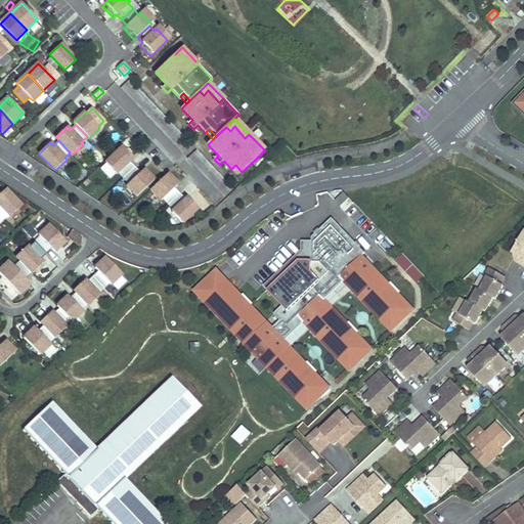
[(123,146),(105,163),(116,174),(118,172),(123,178),(135,167),(130,161),(133,158),(123,146)]
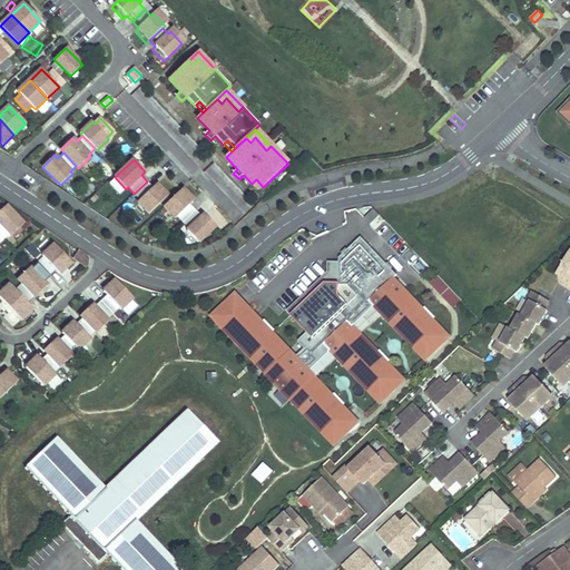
[(256,179),(253,183),(259,190),(263,187),(256,179)]
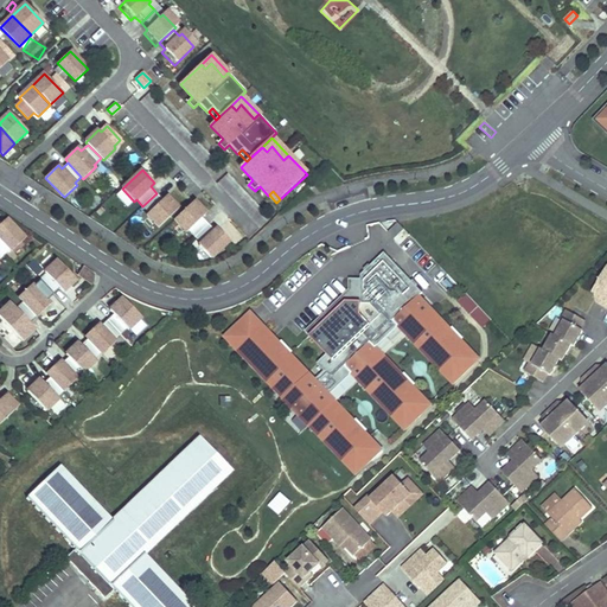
[(166,196),(163,199),(157,193),(142,206),(149,212),(147,215),(159,228),(179,209),(166,196)]
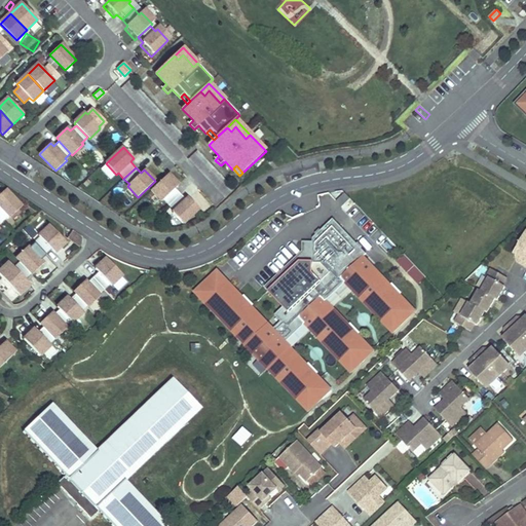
[(151,190),(161,201),(163,199),(168,205),(181,193),(176,188),(179,185),(168,174),(151,190)]
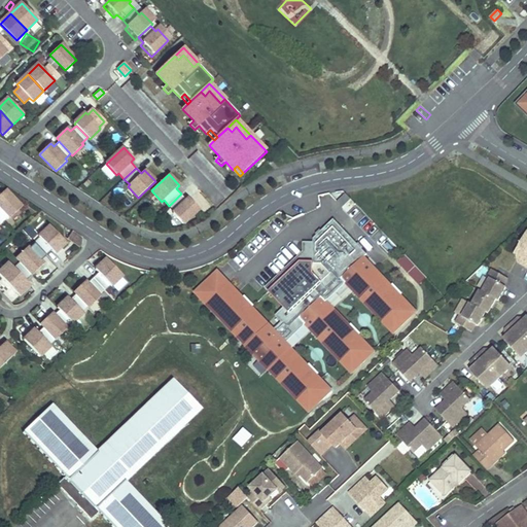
[(0,196),(0,218),(3,221),(9,216),(10,218),(22,208),(5,190),(0,196)]
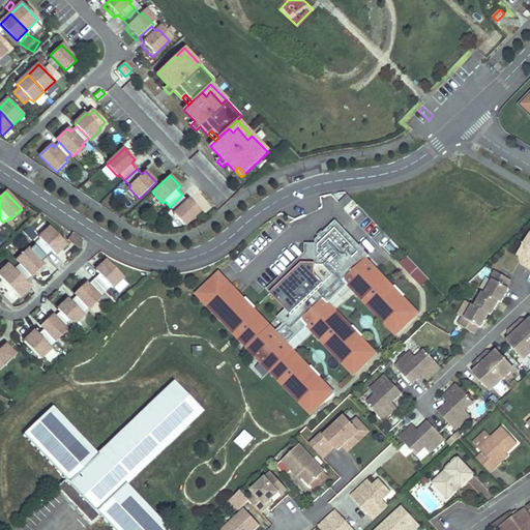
[(189,199),(187,201),(182,195),(170,207),(176,212),(174,214),(184,226),(201,210),(189,199)]
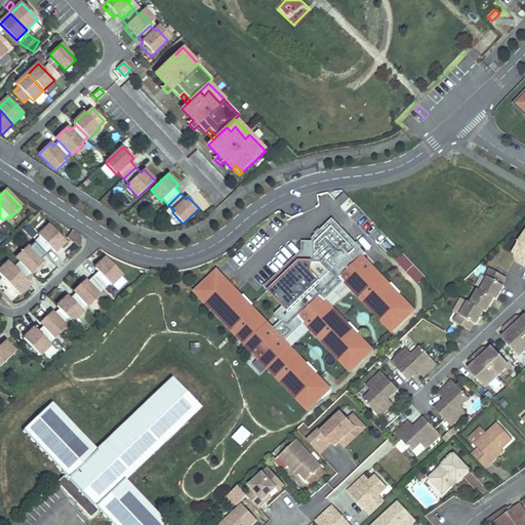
[(336,202),(341,208),(350,200),(345,194),(336,202)]
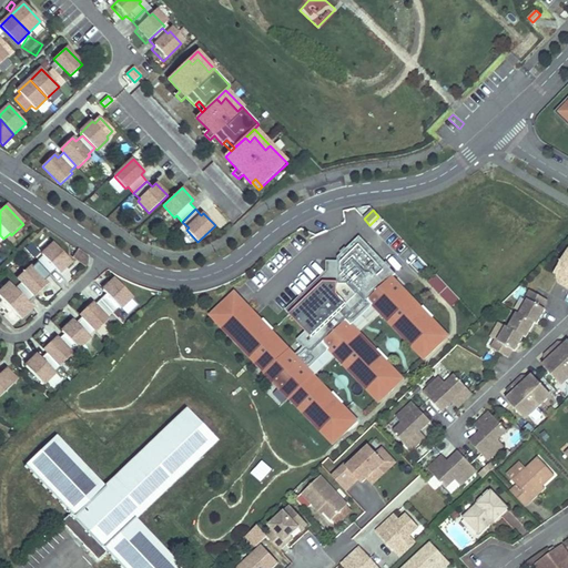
[(396,275),(361,237),(338,257),(338,262),(338,283),(324,283),(291,315),(306,333),(297,341),(304,348),(296,356),(272,332),(274,330),(264,320),(262,322),(246,305),(232,320),(229,316),(243,302),(235,293),(212,316),(266,373),(267,373),(277,384),(276,385),(280,389),(282,387),(292,398),(291,399),(334,445),(343,436),(341,433),(346,428),(348,430),(358,422),(343,405),(344,403),(334,393),(332,395),(308,371),(331,351),(379,403),(389,394),(386,392),(392,386),(395,388),(404,379),(387,363),(389,361),(379,350),(377,352),(353,326),(374,306),(425,359),(434,351),(432,348),(437,343),(439,346),(449,337),(433,320),(435,317),(425,307),(423,310),(393,279),(396,275)]
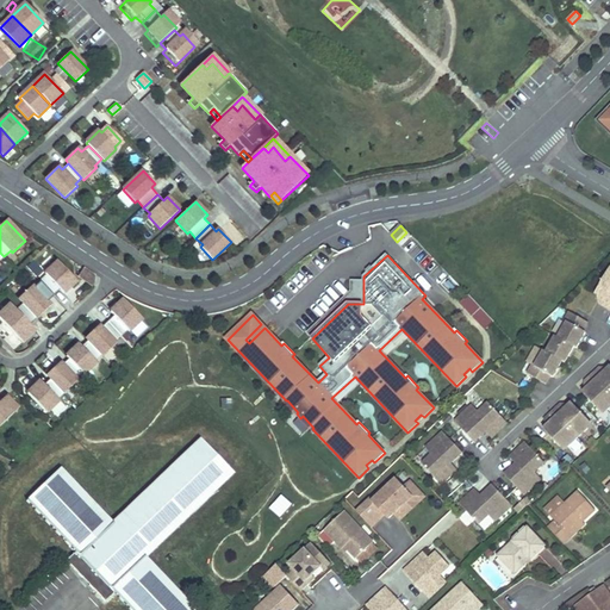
[(45,274),(47,277),(41,282),(54,297),(60,290),(63,294),(76,281),(57,262),(45,274)]
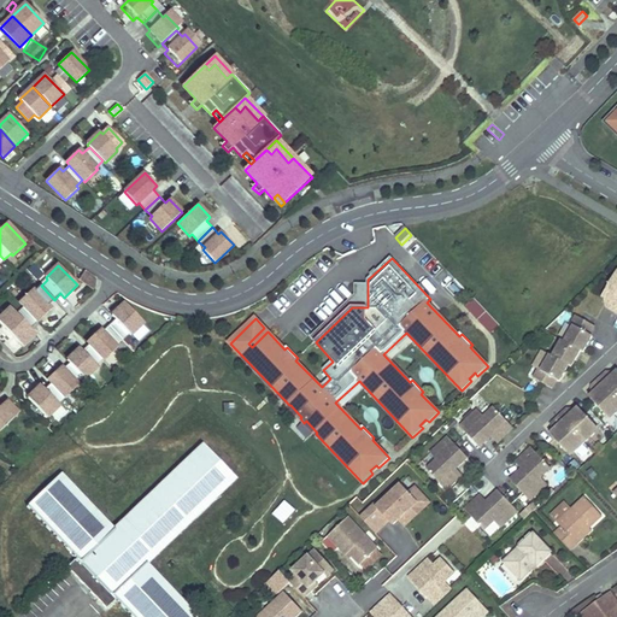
[(97,277),(86,270),(80,278),(94,289),(95,286),(97,277)]
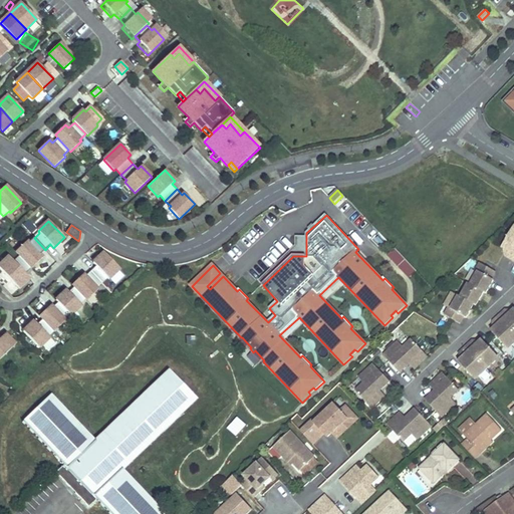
[(513,229),(512,230),(502,248),(509,252),(506,256),(513,261),(513,259),(513,229)]
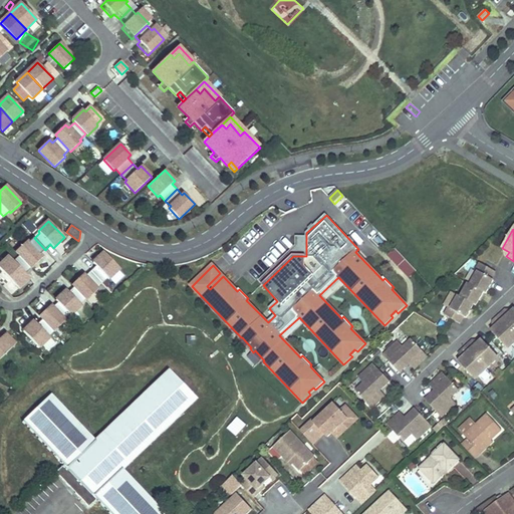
[(306,237),(297,237),(297,246),(259,282),(263,285),(293,256),(306,256),(306,237)]
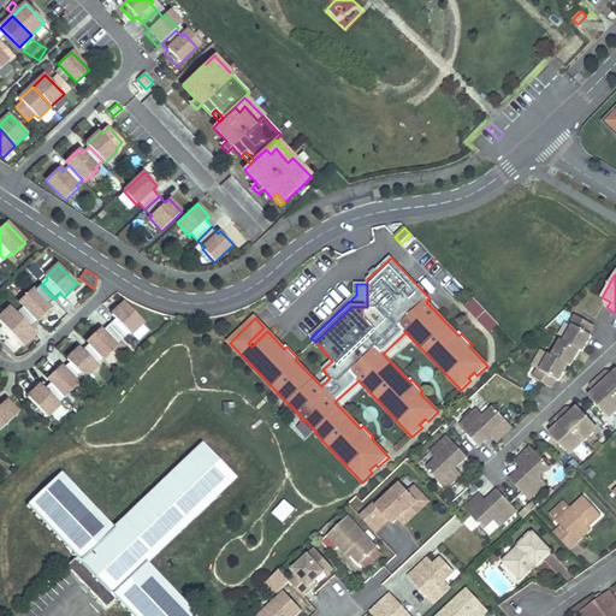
[(34,291),(33,289),(19,302),(24,307),(39,321),(52,309),(48,306),(54,300),(41,285),(34,291)]
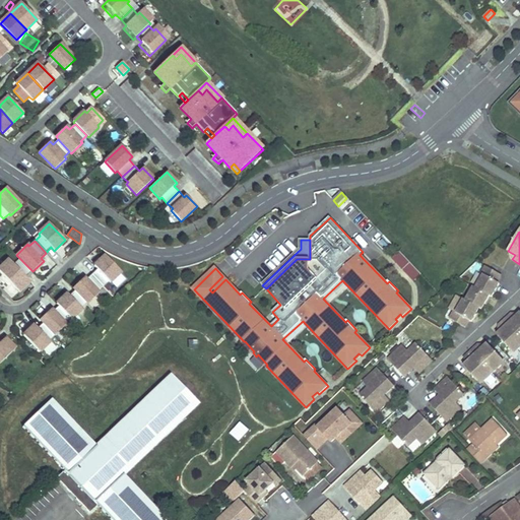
[(392,259),(412,282),(420,275),(400,252),(392,259)]
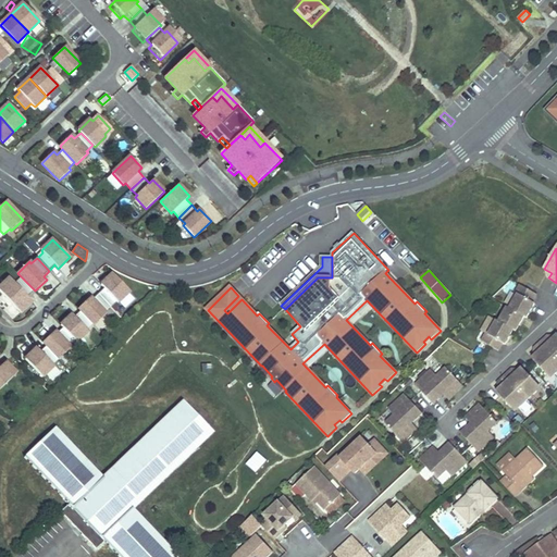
[(101,285),(104,288),(98,294),(111,307),(116,301),(119,302),(131,292),(113,273),(101,285)]
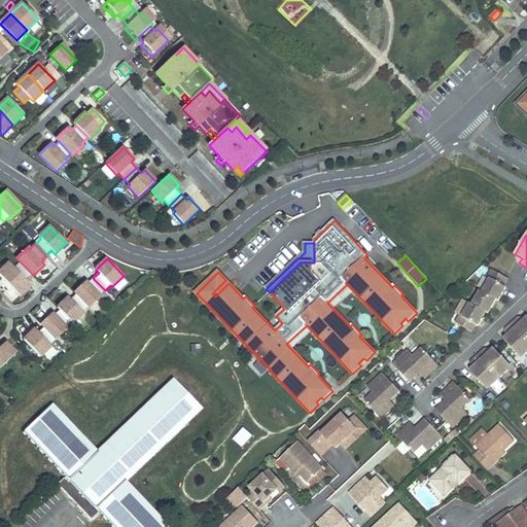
[(10,273),(5,267),(0,272),(0,276),(14,291),(21,285),(25,290),(30,285),(26,281),(33,275),(21,262),(14,269),(10,273)]
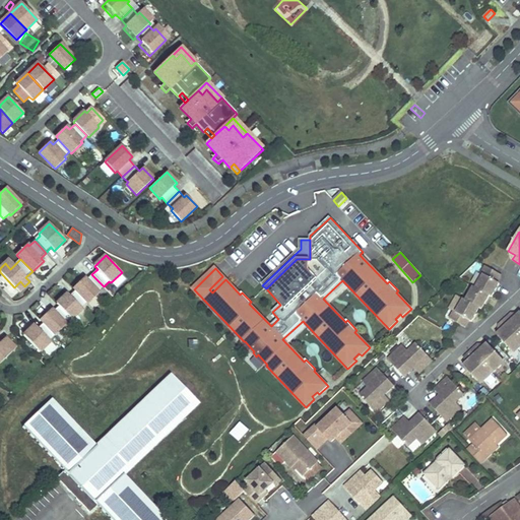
[(9,260),(5,263),(10,269),(14,265),(9,260)]
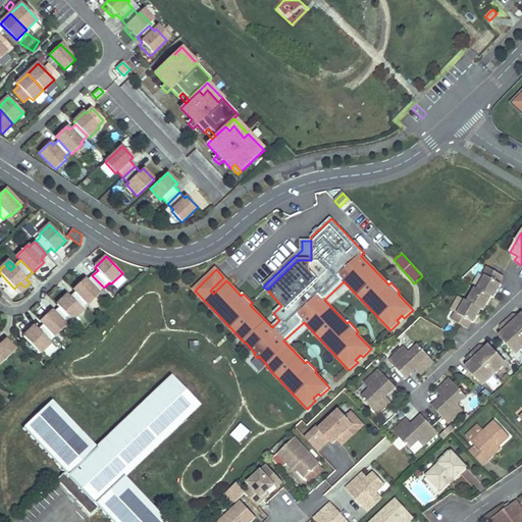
[(483,274),(485,275),(478,290),(491,297),(493,299),(501,284),(499,283),(503,276),(487,267),(483,274)]
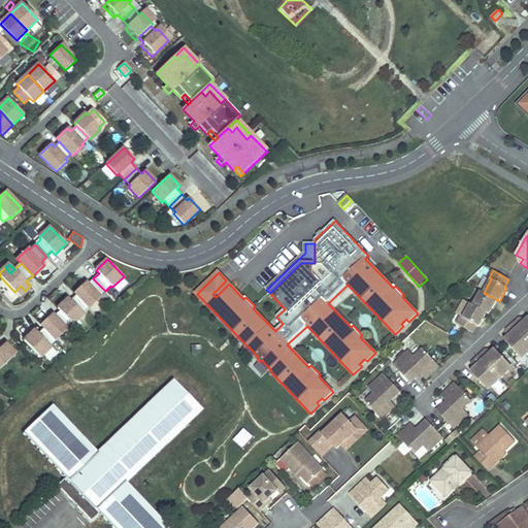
[(88,284),(86,282),(74,292),(76,294),(88,306),(90,308),(101,298),(99,296),(105,291),(93,278),(88,284)]
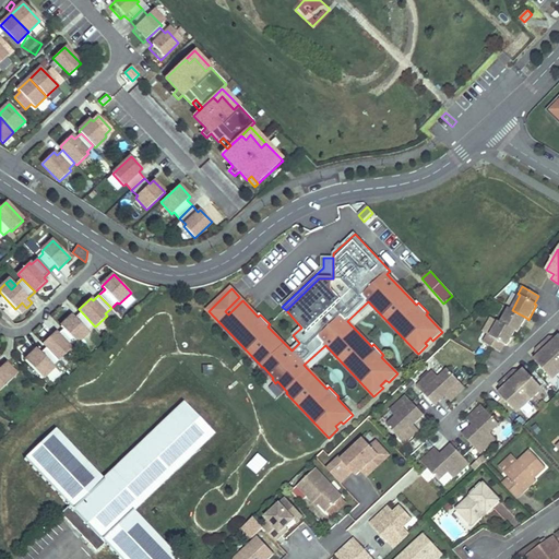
[(239,297),(225,311),(228,314),(242,300),(239,297)]
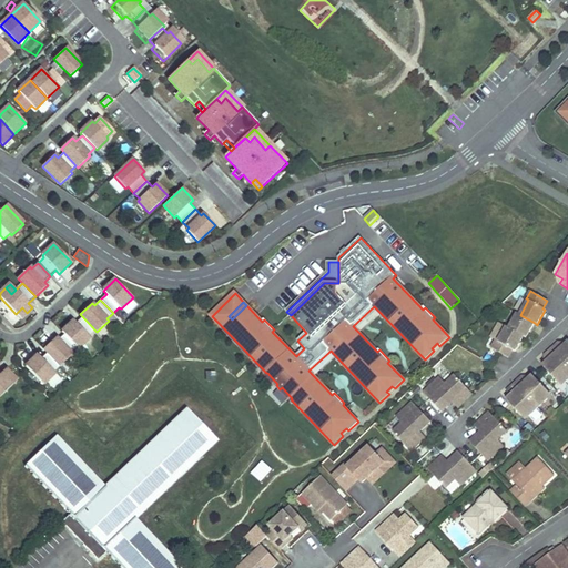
[(22,307),(16,314),(21,320),(27,313),(22,307)]
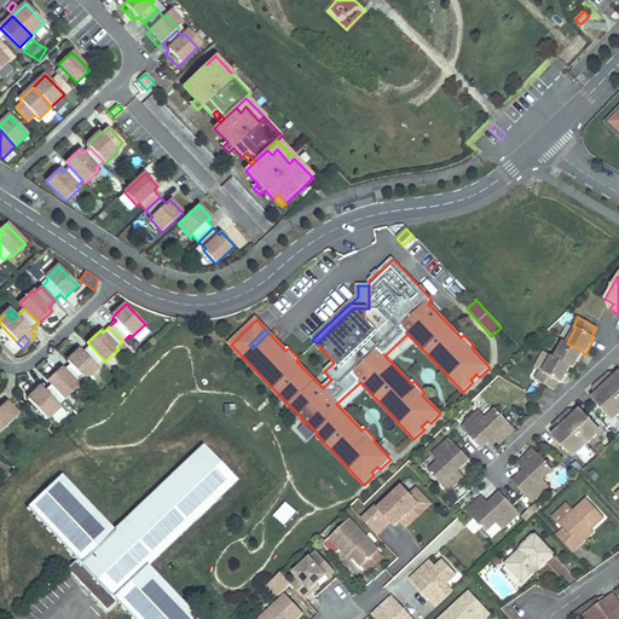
[(563,342),(555,358),(571,366),(573,369),(583,352),(567,343),(563,342)]
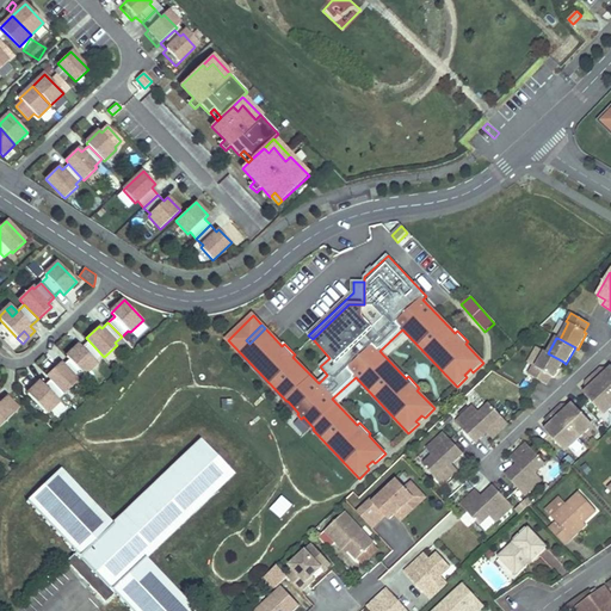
[(81,347),(80,345),(67,357),(69,359),(82,374),(84,376),(97,363),(96,360),(102,355),(88,340),(81,347)]
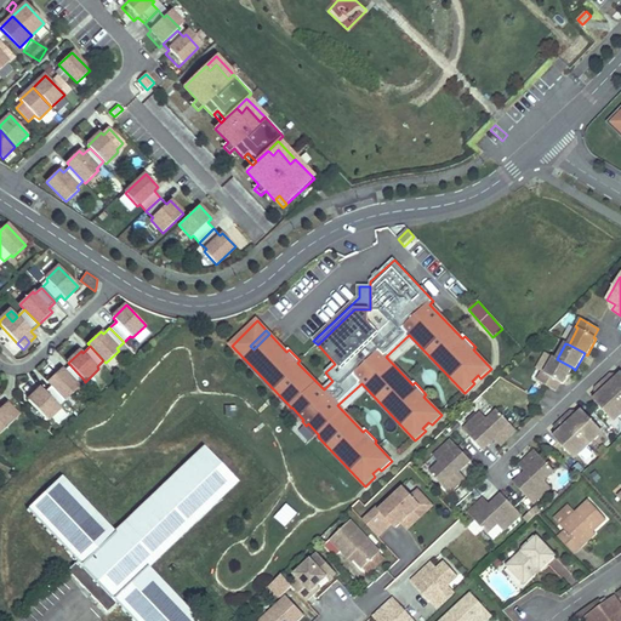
[(545,374),(541,372),(536,381),(556,391),(560,383),(563,385),(573,368),(557,359),(553,358),(545,374)]
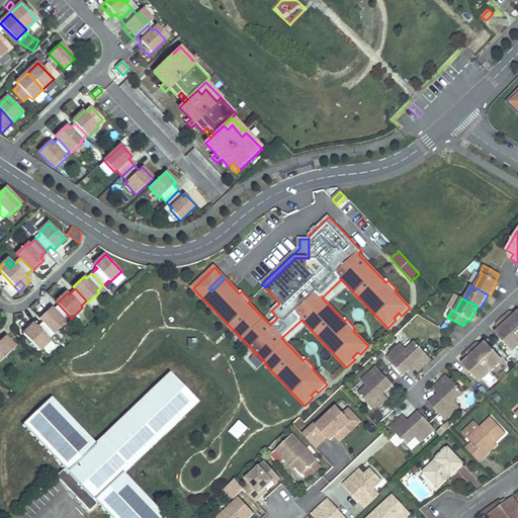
[(53,310),(51,308),(39,319),(42,322),(54,333),(55,334),(66,324),(64,322),(70,317),(59,305),(53,310)]
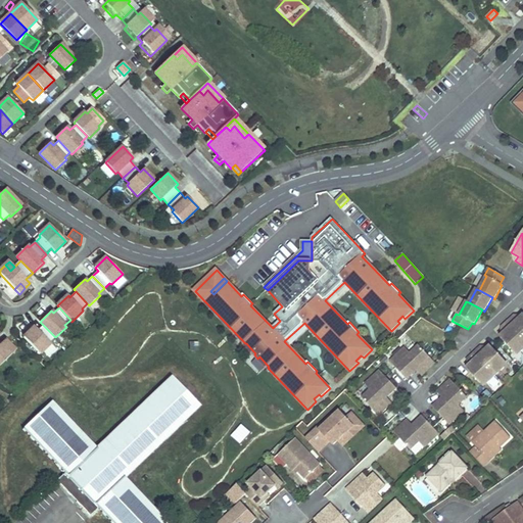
[(522,315),(522,316),(518,320),(514,316),(508,322),(522,337),(522,315)]
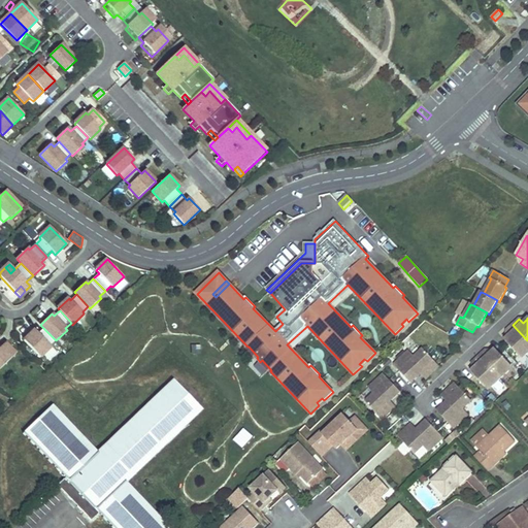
[(519,355),(526,356),(527,353),(527,340),(513,325),(506,330),(510,334),(506,338),(504,340),(519,355)]
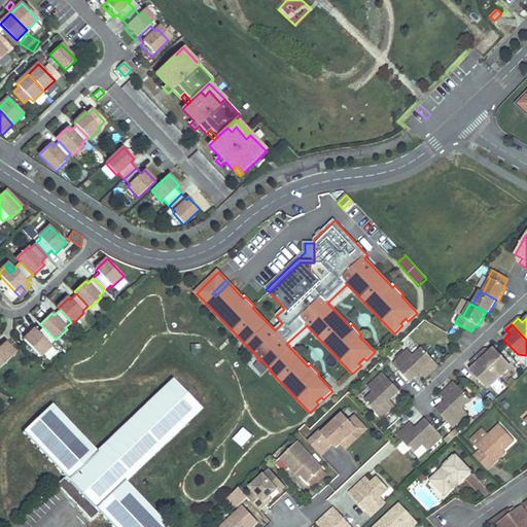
[(38,332),(35,329),(24,340),(40,357),(51,346),(49,344),(55,339),(43,327),(38,332)]
